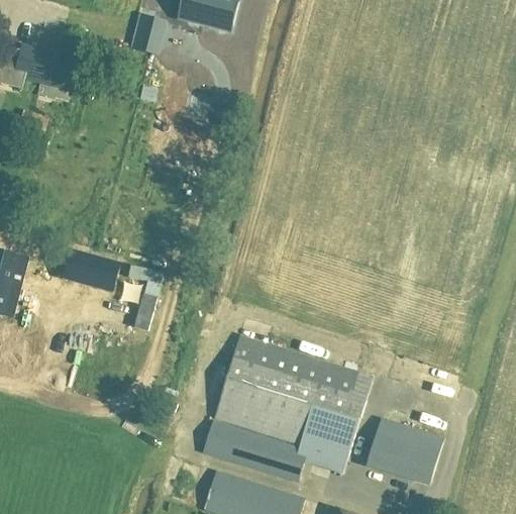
[(182,0),(179,15),(196,20),(198,14),(231,23),(237,0),(182,0)]
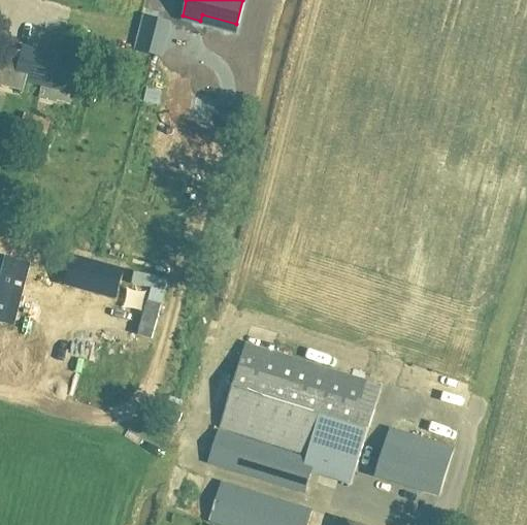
[(0,73),(71,92),(80,56),(0,36),(0,73)]
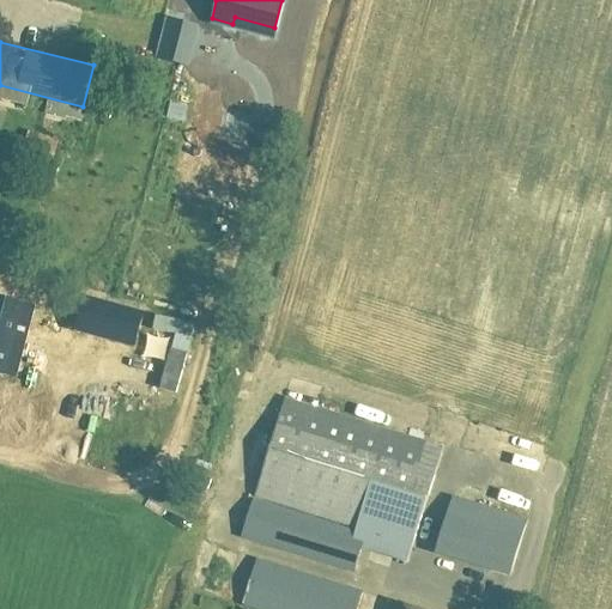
[(247,101),(260,96),(254,74),(240,79),(247,101)]
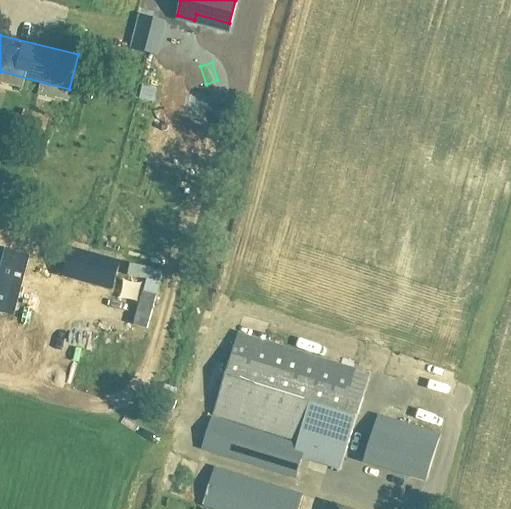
[(113,168),(115,158),(96,154),(93,165),(113,168)]
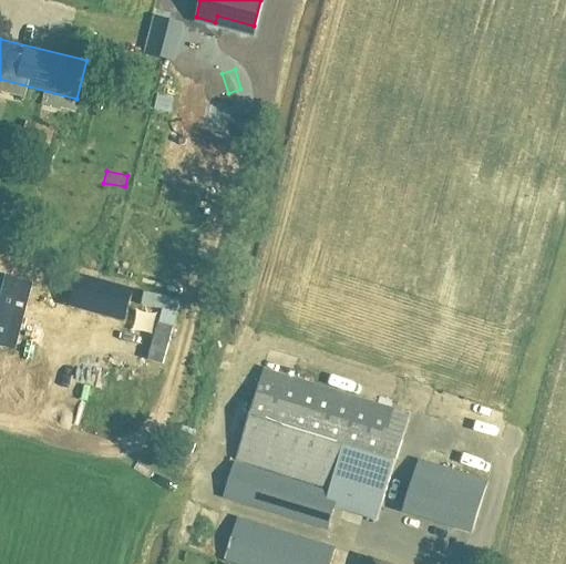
[(99,204),(117,209),(121,197),(101,193),(99,204)]
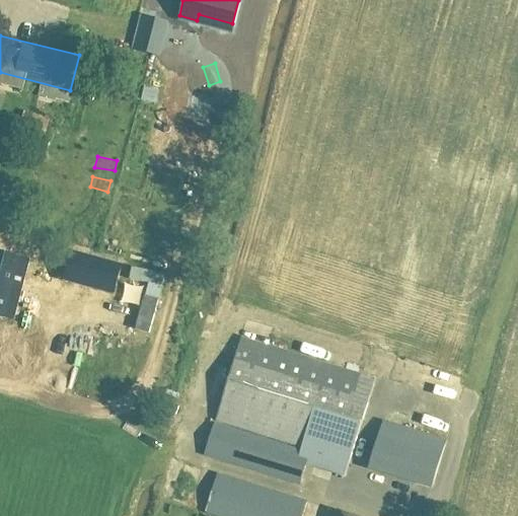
[(89,284),(97,256),(72,249),(64,277),(89,284)]
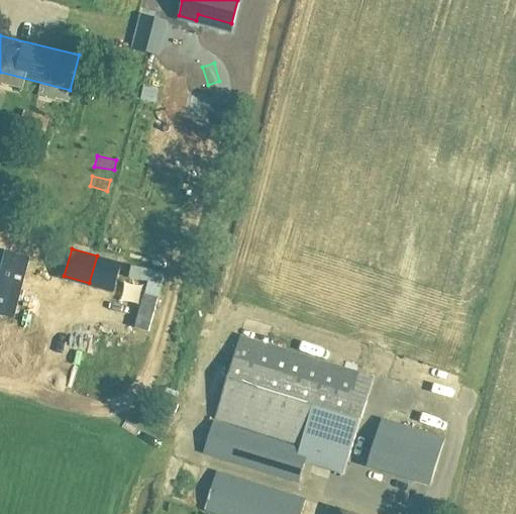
[(0,310),(2,311),(16,254),(0,249),(0,310)]
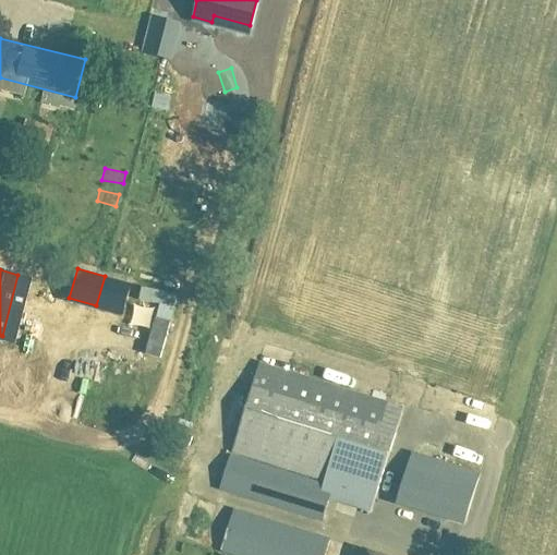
[(258,360),(251,384),(230,450),(334,483),(329,498),(373,510),(404,406),(258,360)]
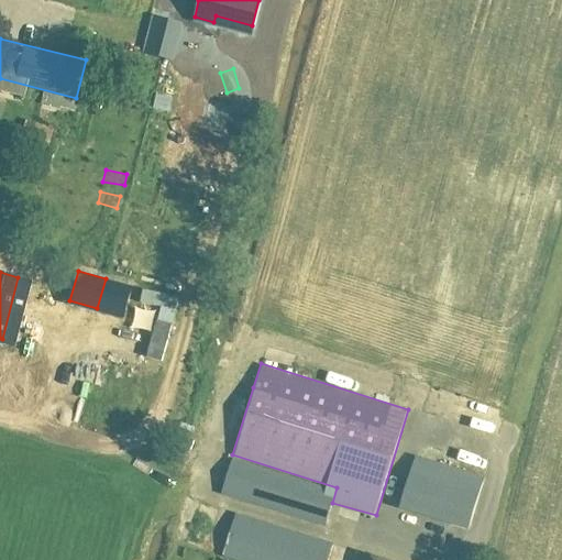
[(467,527),(484,474),(416,452),(398,506),(467,527)]
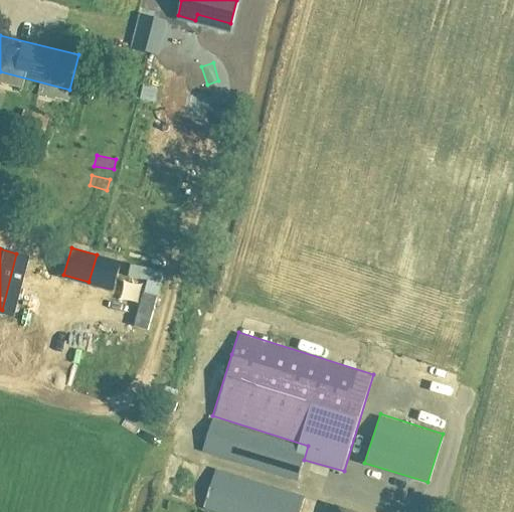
[(297,478),(307,447),(211,416),(202,448),(297,478)]
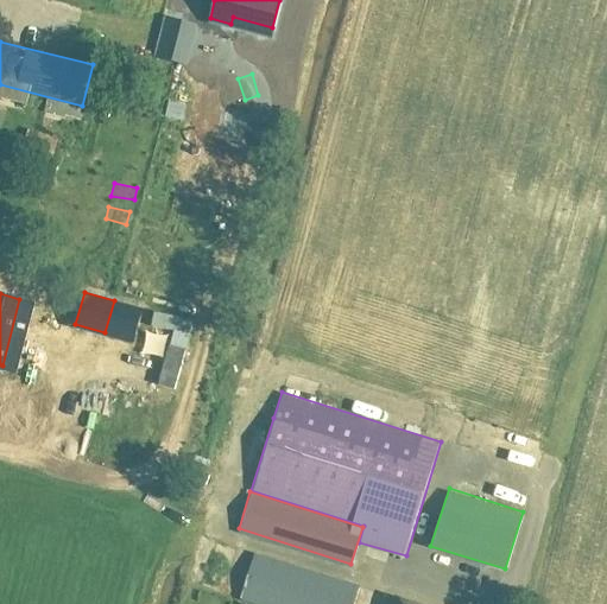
[(263,603),(352,603),(359,585),(253,552),(240,597),(263,603)]
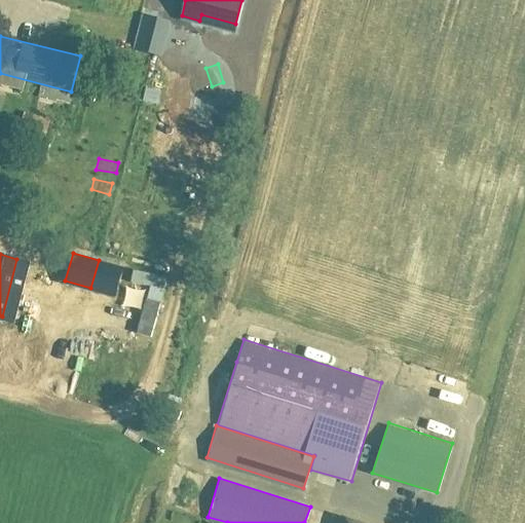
[(364,522),(334,514),(330,522),(364,522)]
